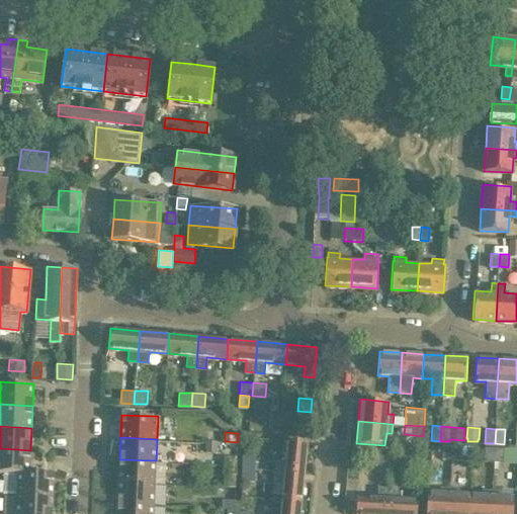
[(205,439),(205,449),(217,449),(217,439),(205,439)]
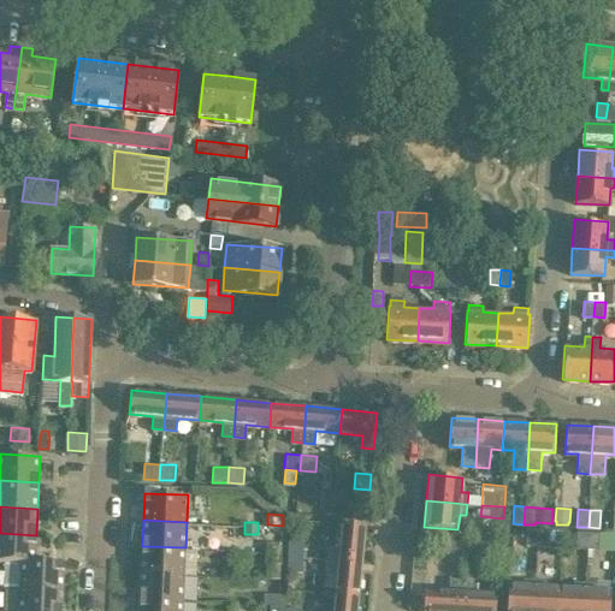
[(326,545),(325,556),(362,559),(366,525),(342,522),(339,546),(326,545)]
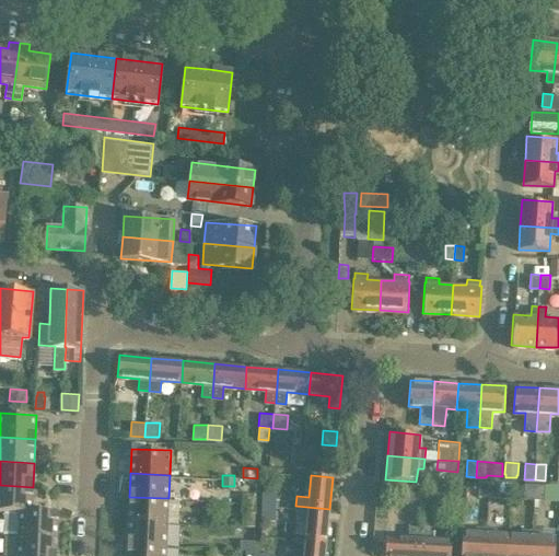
[(488,496),(489,479),(479,479),(478,495),(488,496)]
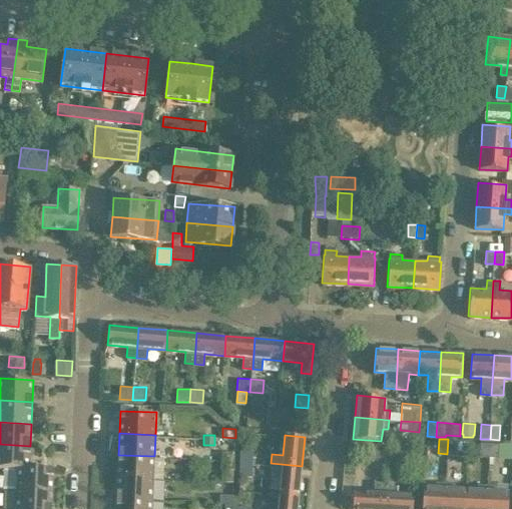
[(457,440),(448,439),(447,454),(456,454),(468,455),(469,441),(464,440),(457,441),(457,440)]
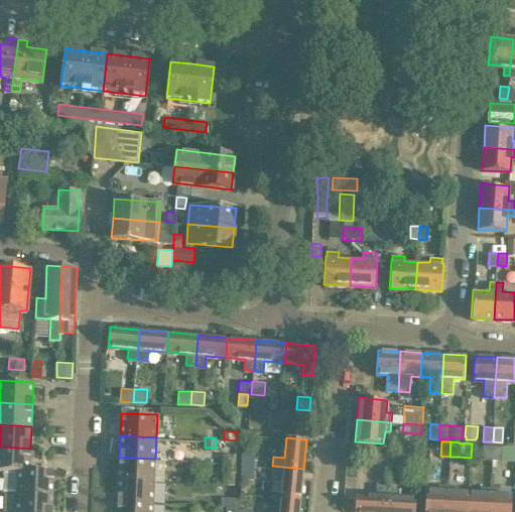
[(492,459),(493,444),(483,443),(483,458),(492,459)]
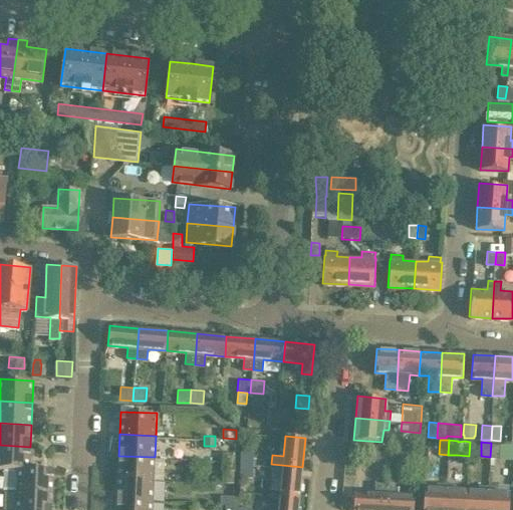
[(491,443),(490,457),(499,457),(500,443),(491,443)]
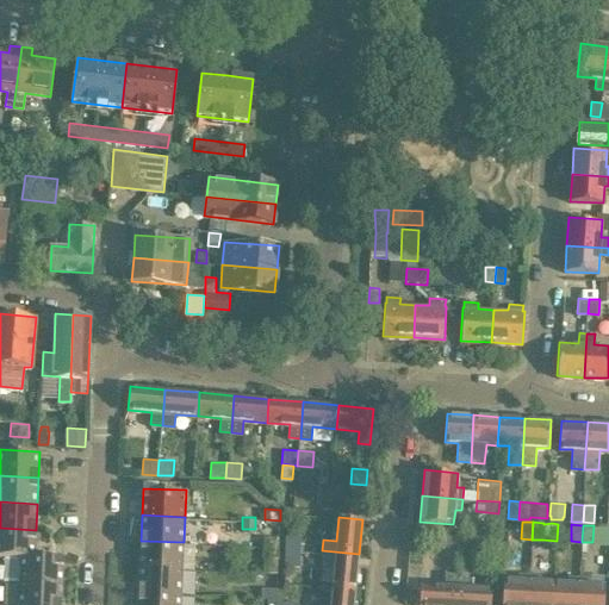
[(36,530),(0,528),(0,554),(20,555),(35,556),(35,554),(36,530)]
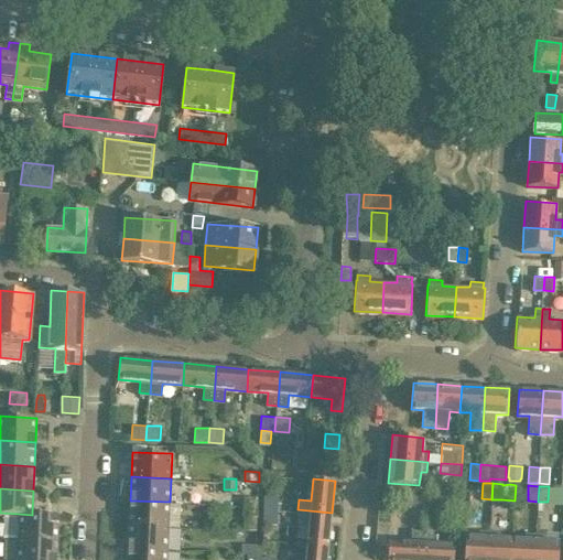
[(423,506),(425,492),(410,491),(409,505),(423,506)]
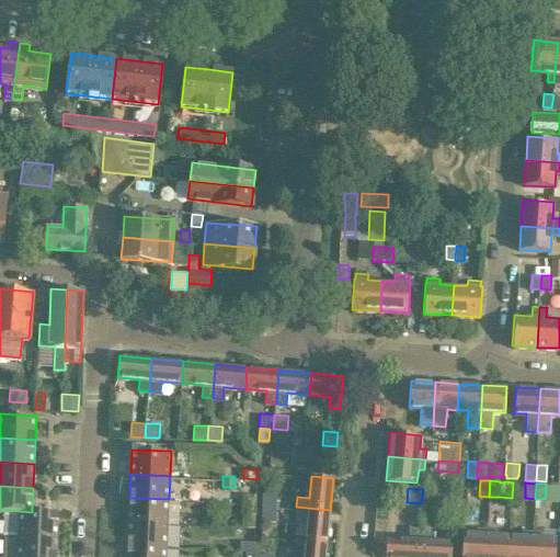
[(437,490),(423,489),(421,503),(436,504),(437,490)]
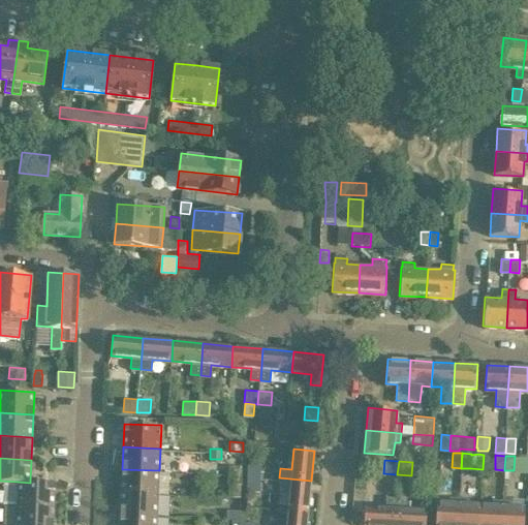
[(247,463),(247,476),(260,477),(260,464),(247,463)]
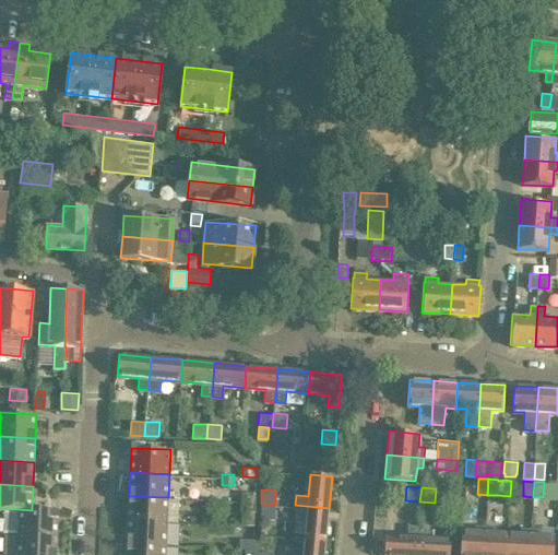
[(241,491),(241,500),(256,502),(256,492),(241,491)]
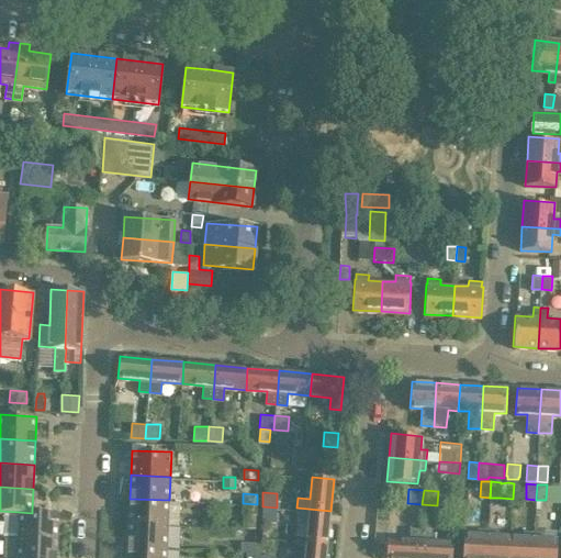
[(130,499),(128,522),(168,524),(169,500),(130,499)]
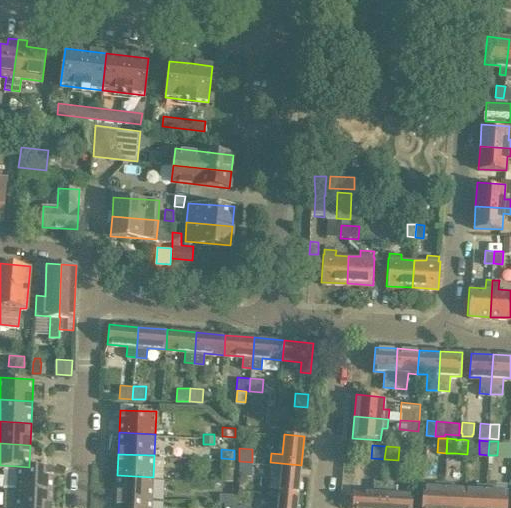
[(234,459),(221,458),(221,467),(233,467),(234,459)]
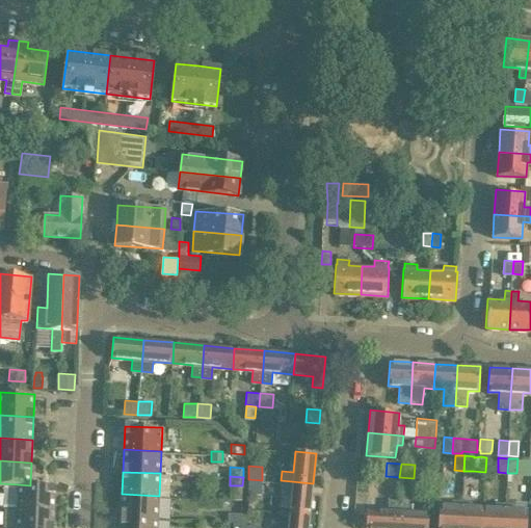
[(262,480),(248,479),(247,493),(261,494),(262,480)]
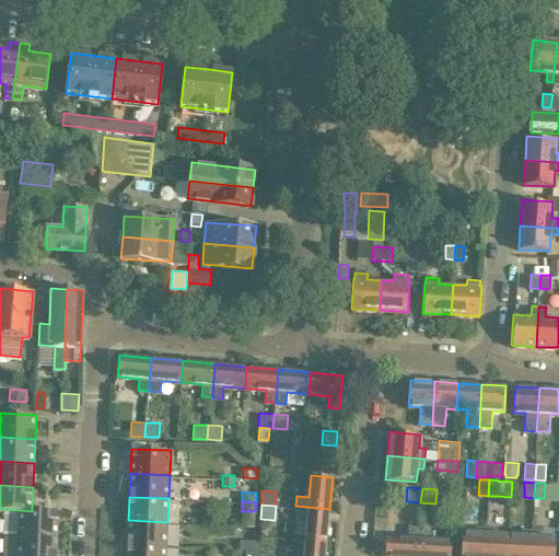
[(329,509),(295,506),(294,517),(306,518),(304,539),(326,541),(329,509)]
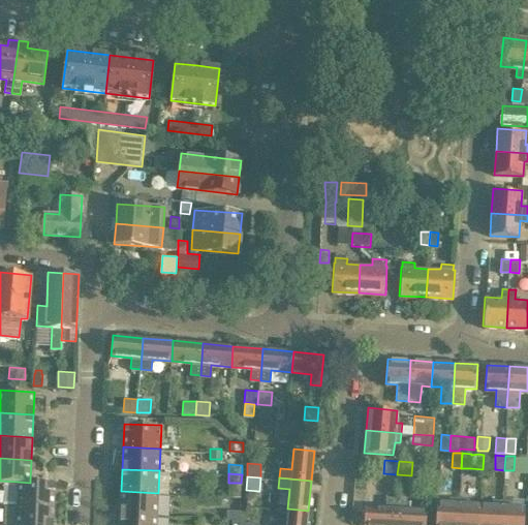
[(18,482),(17,503),(54,505),(55,482),(30,481),(30,483),(18,482)]
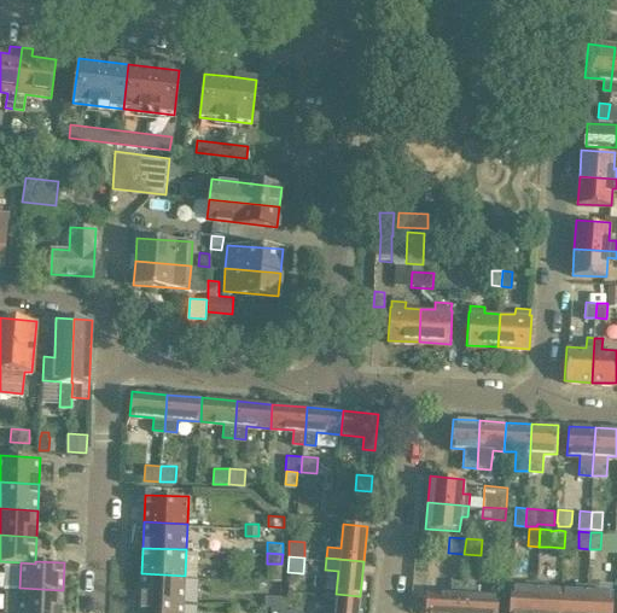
[(141,573),(140,600),(184,602),(185,576),(141,573)]
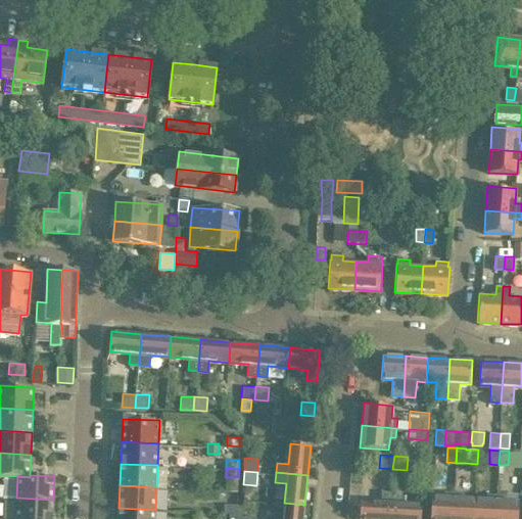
[(389,518),(391,490),(382,490),(381,502),(361,501),(359,518),(389,518)]
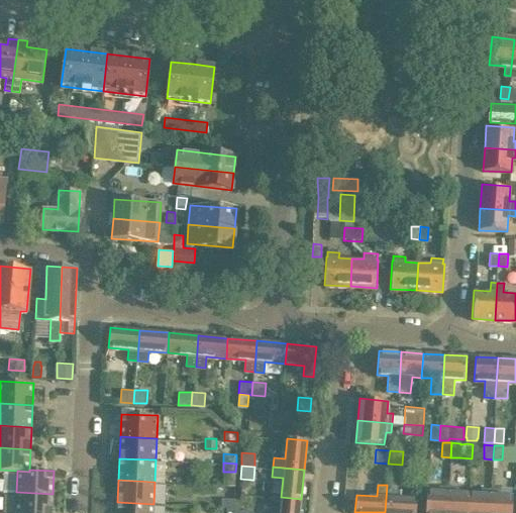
[(387,485),(385,512),(415,512),(417,498),(397,497),(397,486),(387,485)]
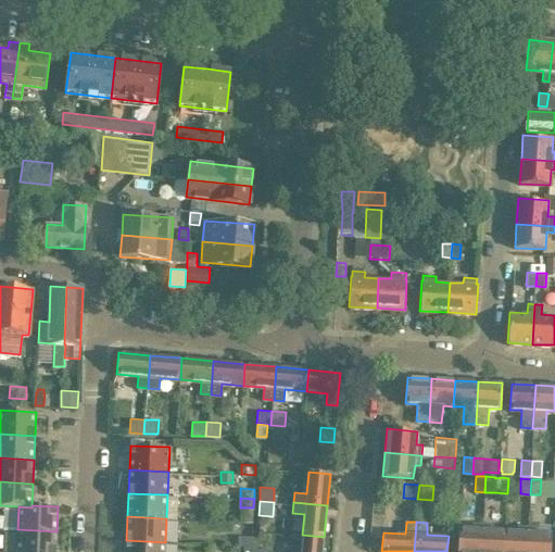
[(481,551),(483,522),(472,522),(472,528),(459,527),(457,551),(481,551)]
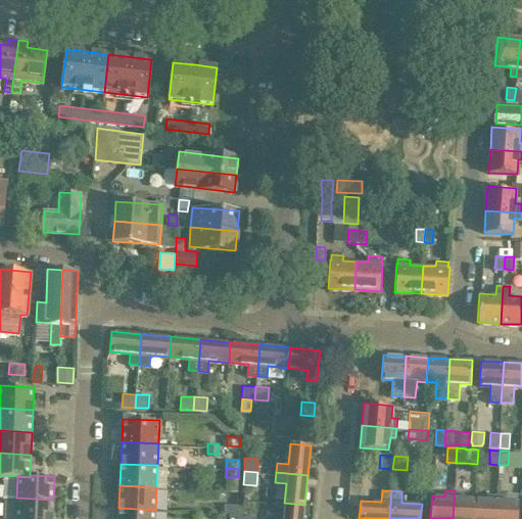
[(464,491),(455,490),(453,518),(474,518),(475,498),(464,498),(464,491)]
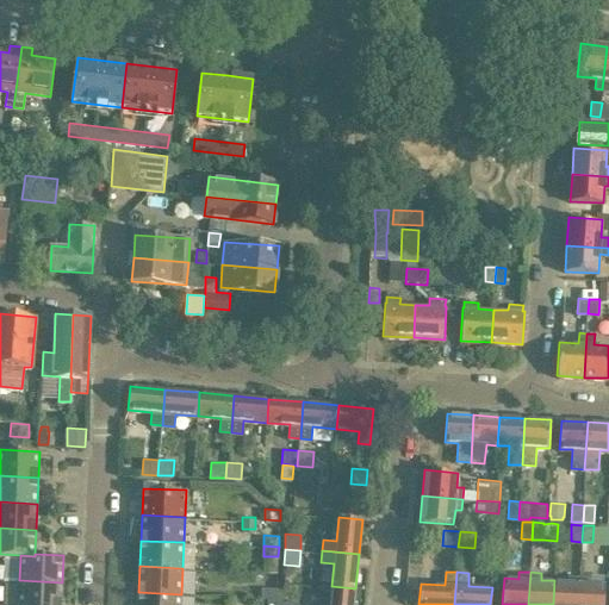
[(554,580),(553,604),(578,604),(580,575),(569,575),(569,581),(554,580)]
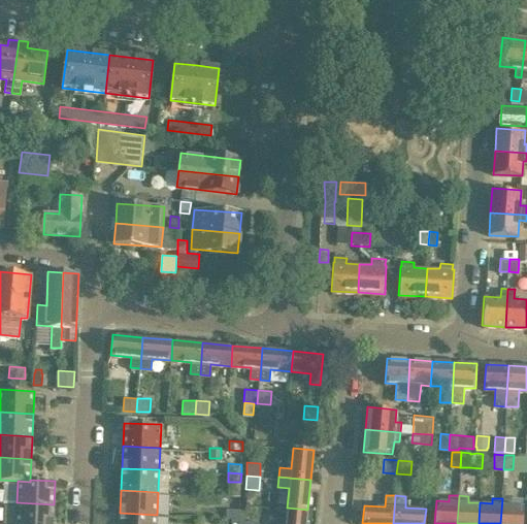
[(502,498),(500,523),(522,523),(524,505),(511,504),(512,499),(502,498)]
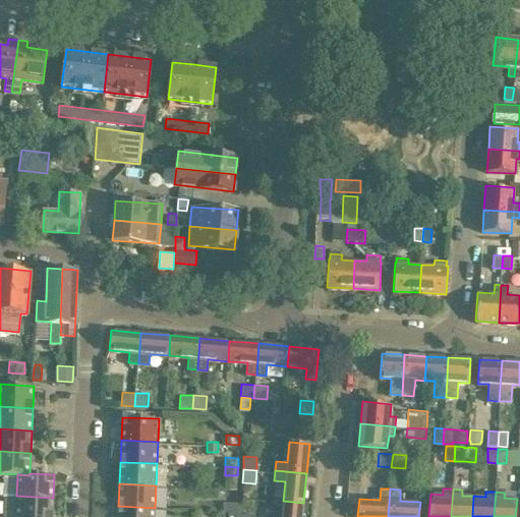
[(52,516),(53,498),(16,496),(15,516),(52,516)]
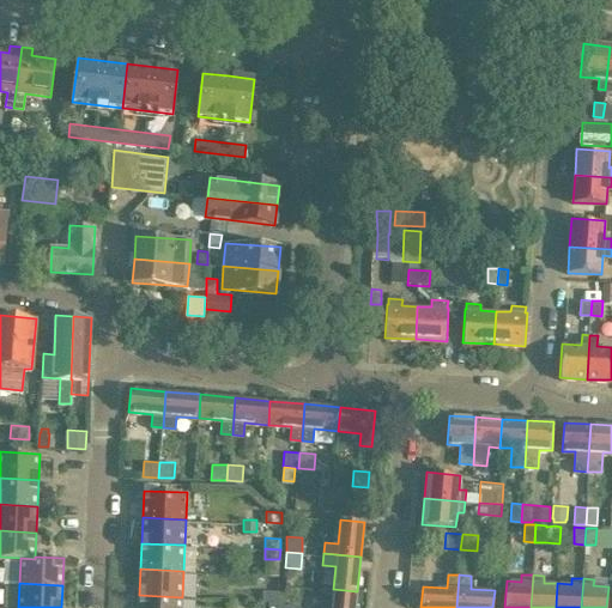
[(278,590),(262,589),(262,600),(268,600),(278,601),(278,600),(278,590)]
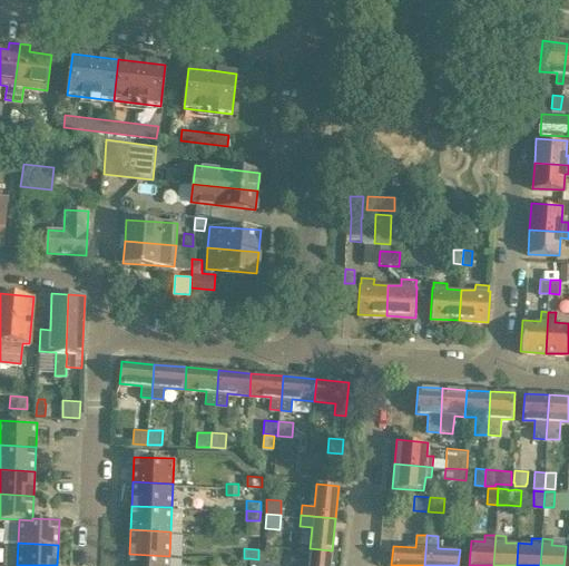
[(330,565),(332,550),(310,548),(307,565),(330,565)]
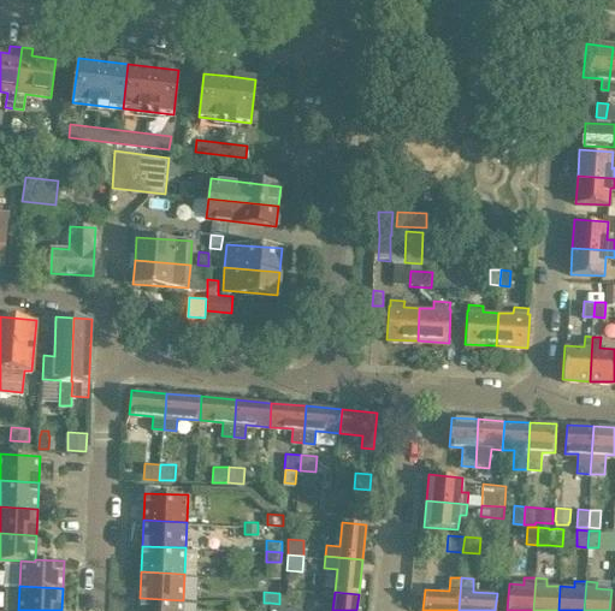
[(182,610),(183,600),(140,598),(139,610),(182,610)]
